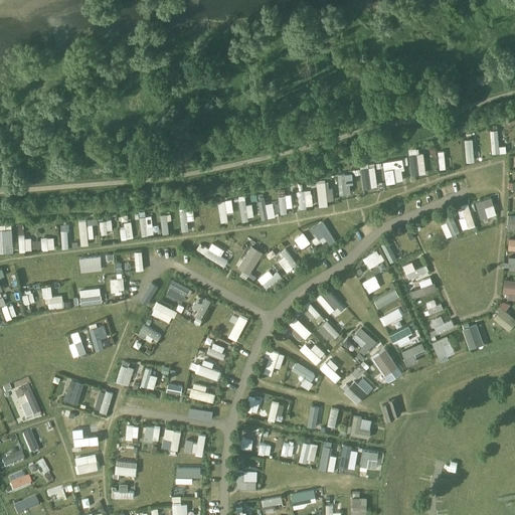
[(491,130),(492,153),(500,153),(498,130),(491,130)]
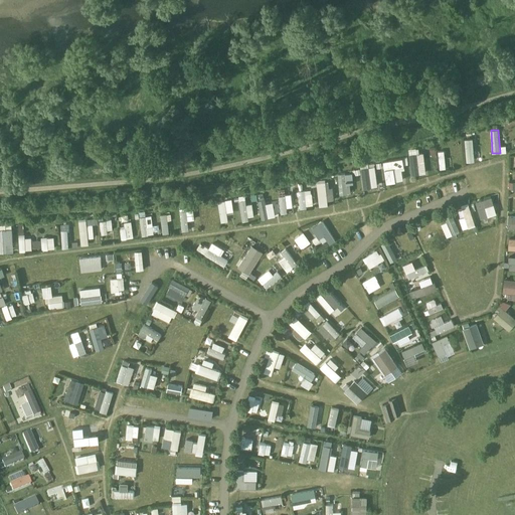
[(465,138),(467,161),(475,160),(473,138),(465,138)]
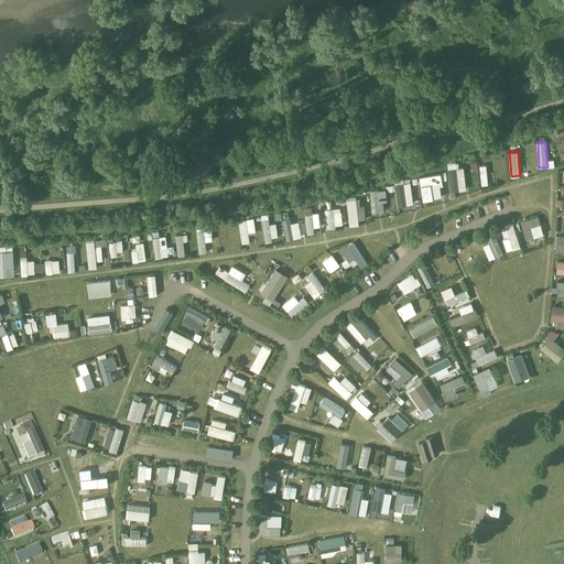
[(481,184),(489,184),(486,163),(479,164),(481,184)]
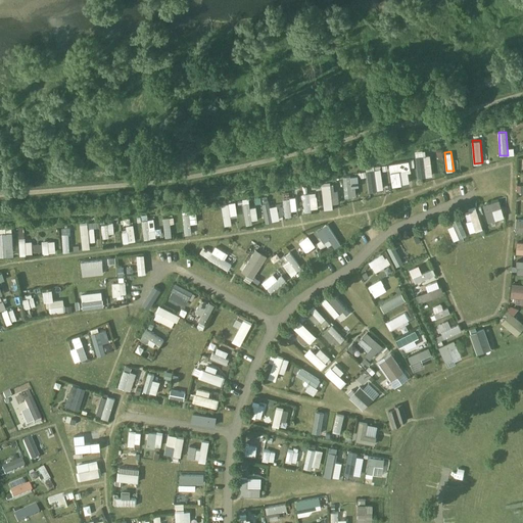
[(416,156),(418,177),(426,176),(424,155),(416,156)]
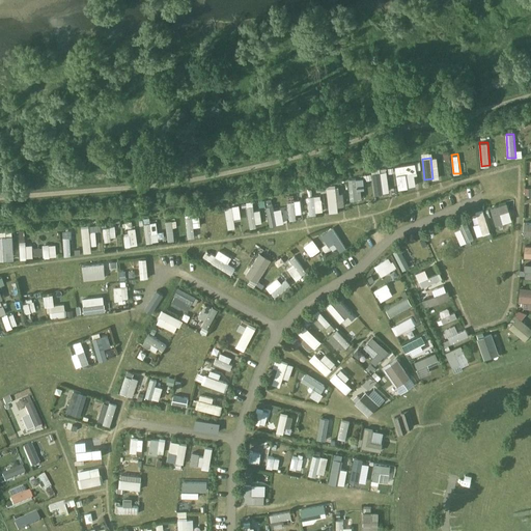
[(395,165),(397,187),(418,185),(415,163),(395,165)]
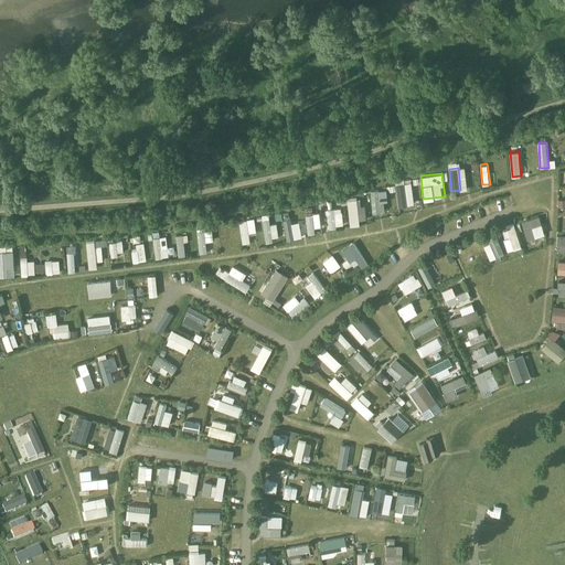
[(396,184),(398,206),(407,205),(405,182),(396,184)]
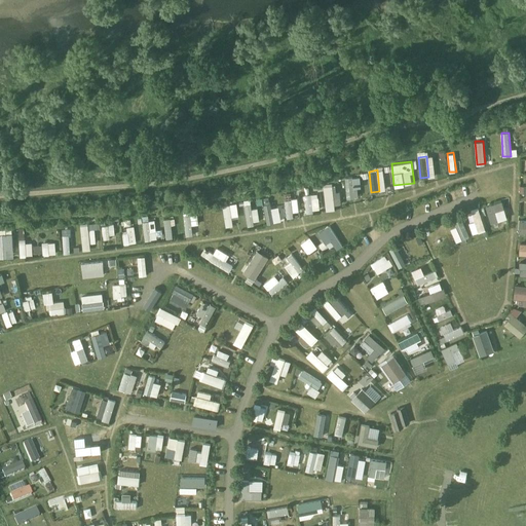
[(345,177),(347,198),(355,197),(352,177),(345,177)]
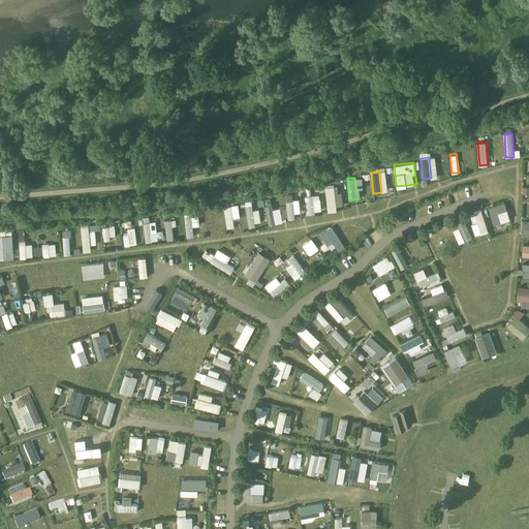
[(328,185),(329,211),(337,211),(337,205),(343,205),(343,192),(338,192),(337,185),(328,185)]
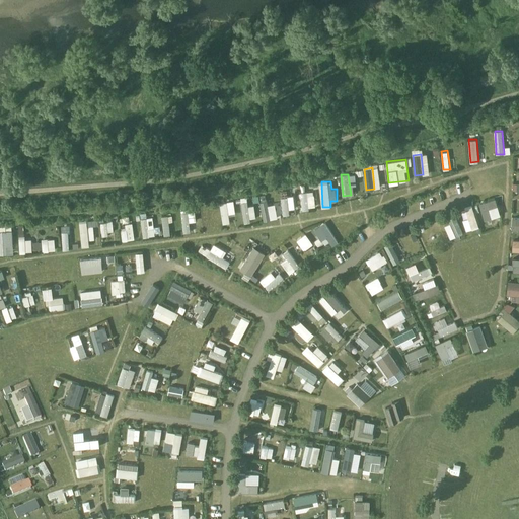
[(281,198),(283,215),(289,214),(287,197),(281,198)]
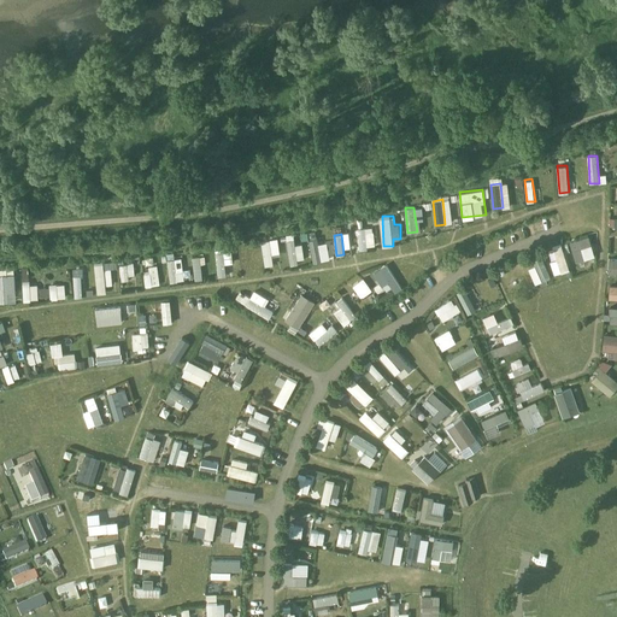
[(570,242),(576,262),(585,259),(581,248),(592,245),(589,236),(570,242)]
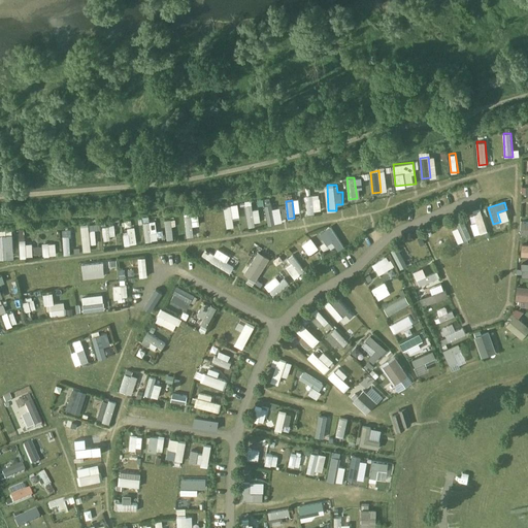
[(245,205),(249,227),(255,226),(252,204),(245,205)]
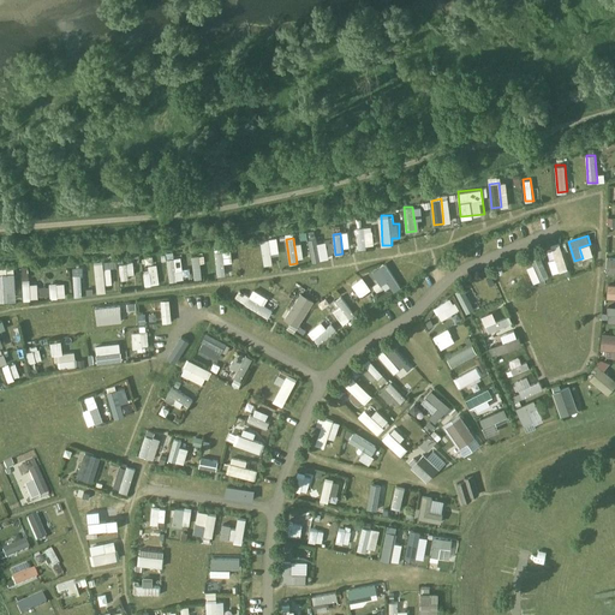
[(328,258),(327,240),(318,242),(317,238),(310,238),(312,261),(328,258)]
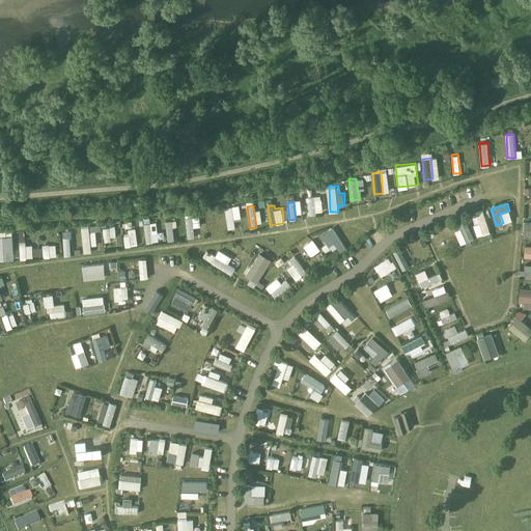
[(231,206),(225,207),(228,228),(235,227),(231,206)]
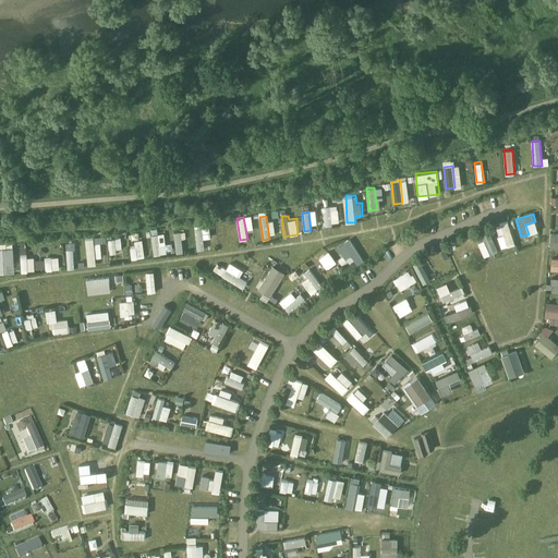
[(504,234),(498,237),(501,247),(516,244),(508,219),(500,221),(504,234)]
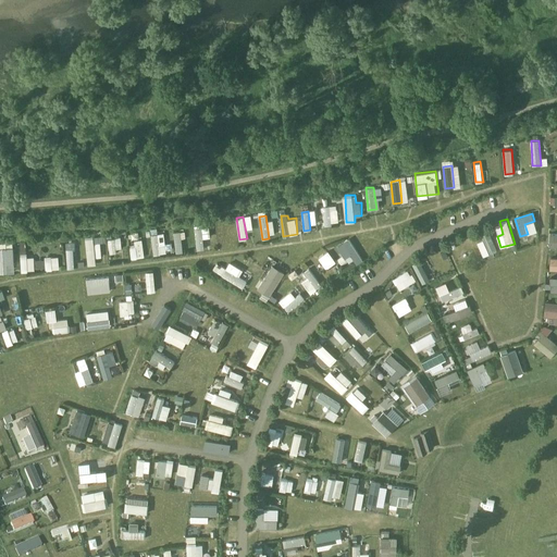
[(194,224),(197,250),(205,249),(201,223),(194,224)]
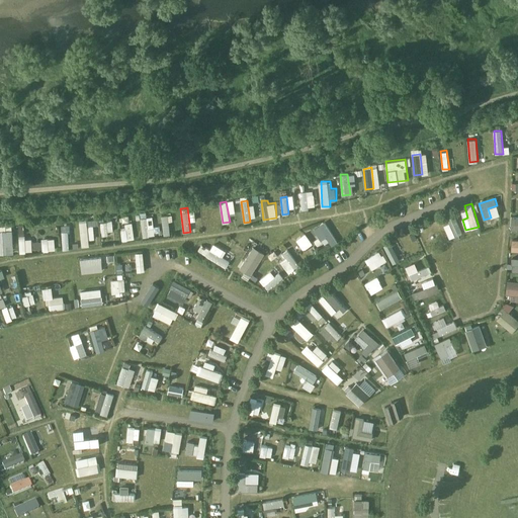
[(141,219),(143,237),(149,236),(146,211),(140,212),(140,213),(136,214),(137,220),(141,219)]
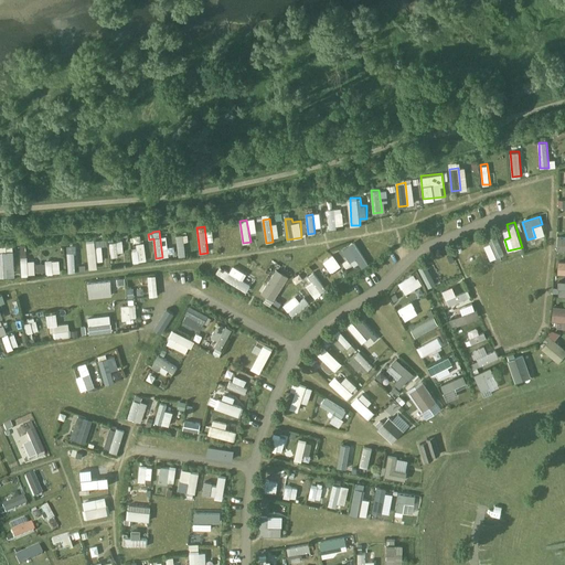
[(487,236),(489,243),(484,244),(490,259),(504,254),(496,233),(487,236)]
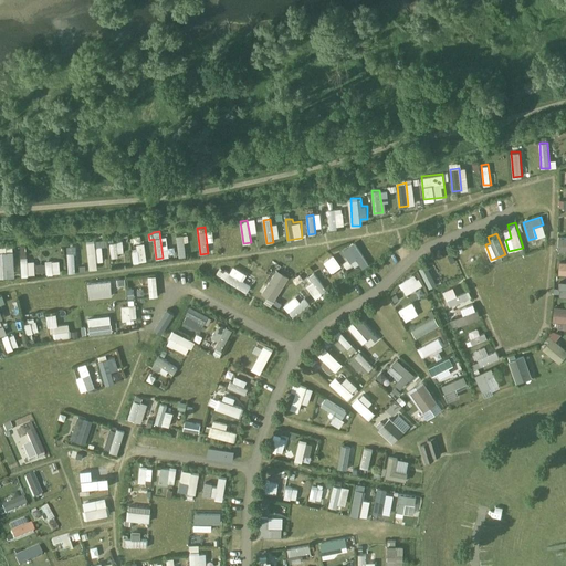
[(176,236),(179,257),(186,257),(184,234),(176,236)]
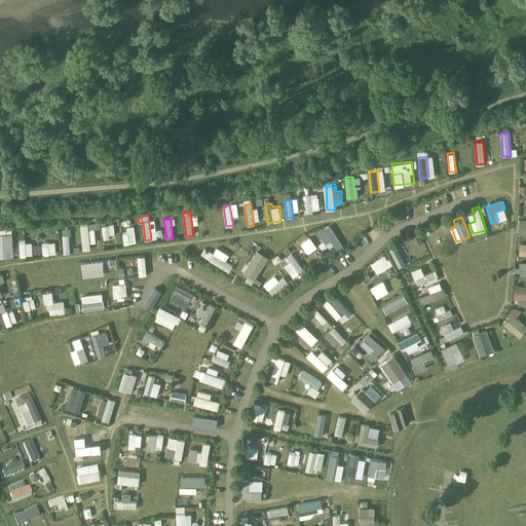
[(81,225),(83,249),(90,249),(88,224),(81,225)]
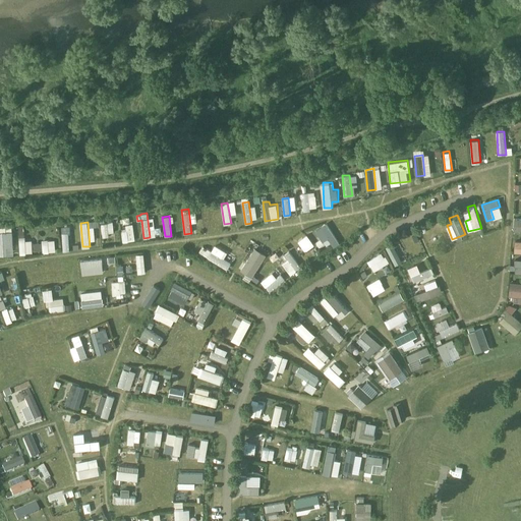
[(327,222),(315,230),(330,250),(341,242),(327,222)]
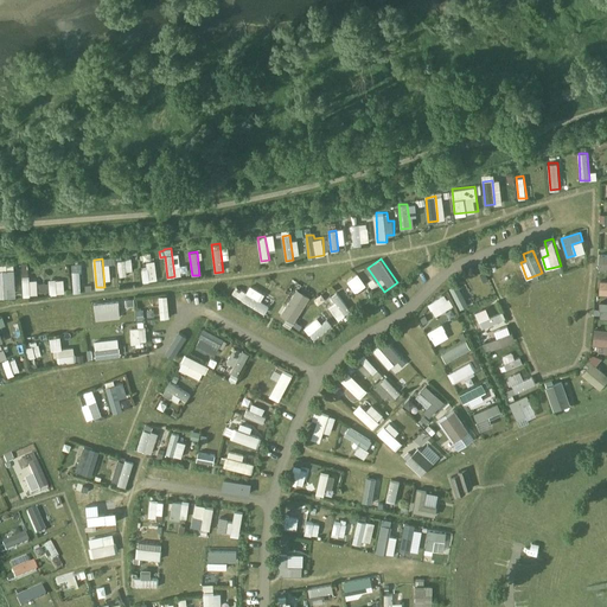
[(144,282),(159,279),(154,261),(140,264),(144,282)]
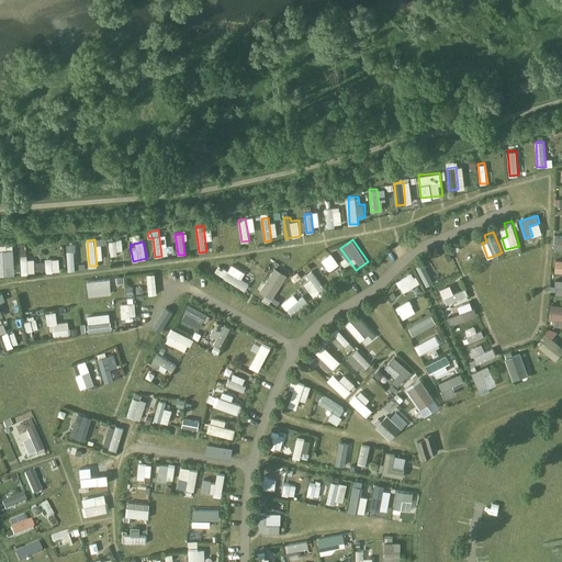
[(78,248),(67,249),(68,270),(86,269),(86,262),(78,262),(78,248)]
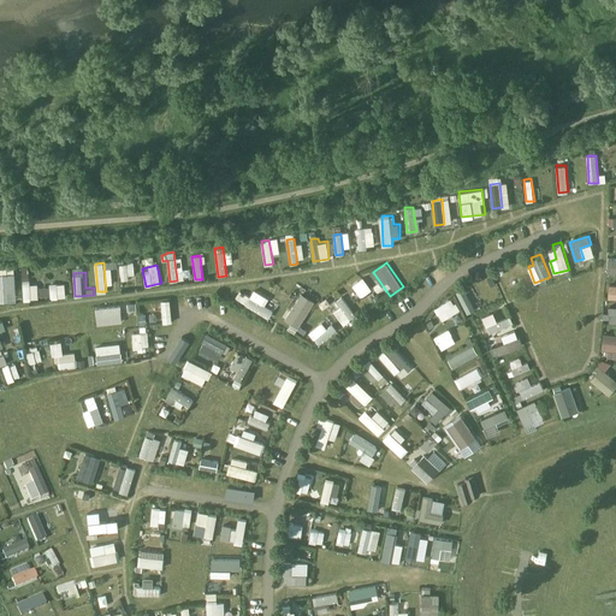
[(0,274),(0,295),(0,302),(9,302),(9,292),(16,292),(15,274),(0,274)]
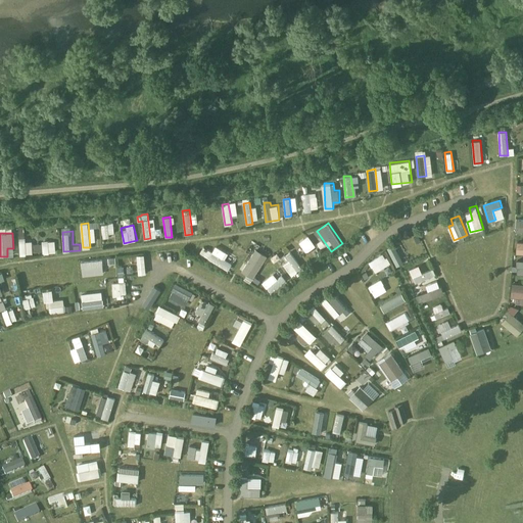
[(308,235),(299,241),(306,252),(316,245),(308,235)]
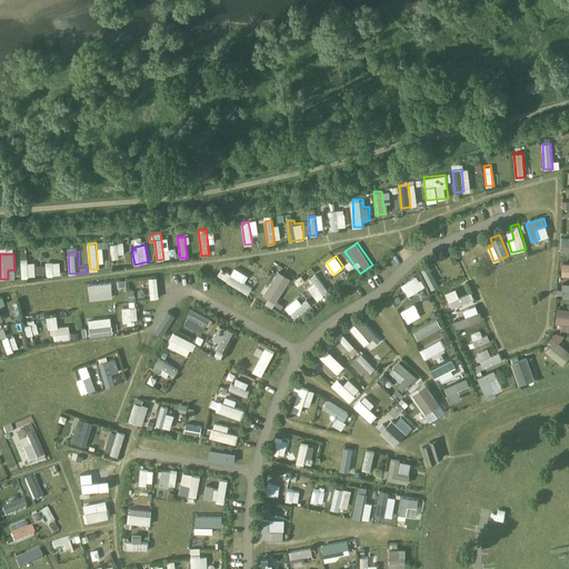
[(438,257),(438,266),(458,265),(458,257),(438,257)]
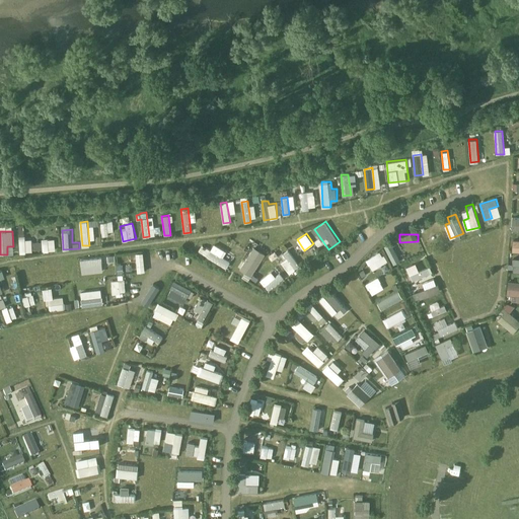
[(19,251),(56,250),(55,238),(25,239),(25,235),(18,236),(19,251)]
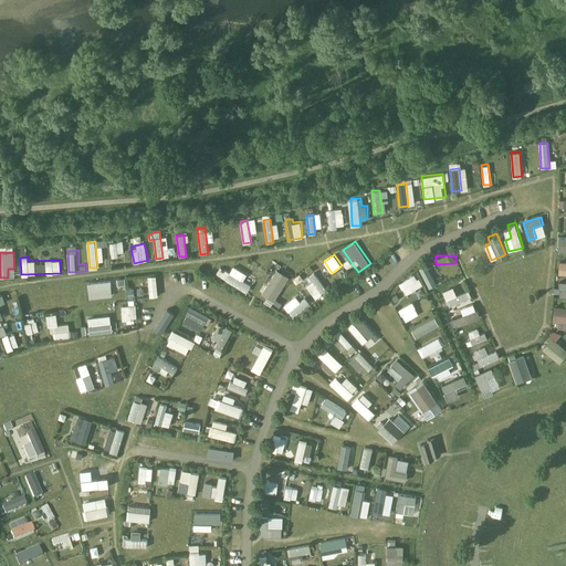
[(427,263),(419,268),(430,287),(437,283),(427,263)]
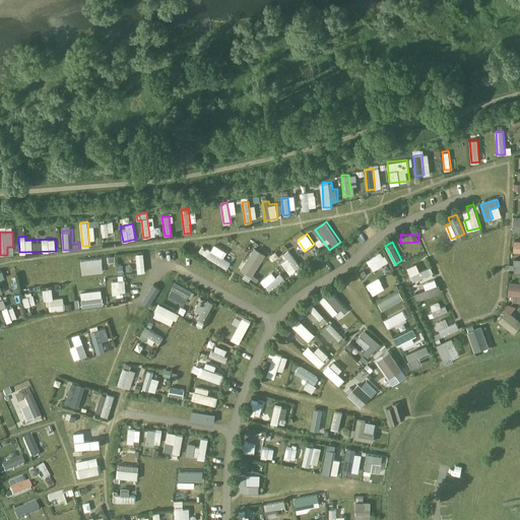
[(253,247),(240,269),(251,276),(265,254),(253,247)]
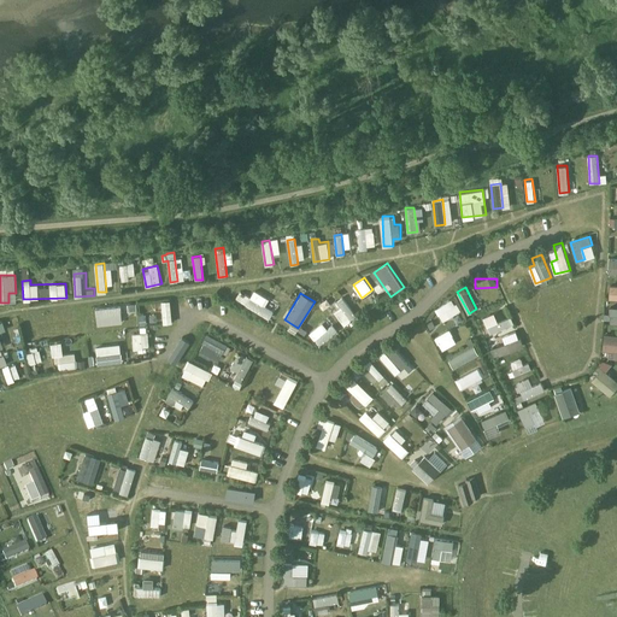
[(341,297),(335,301),(350,321),(356,316),(341,297)]
